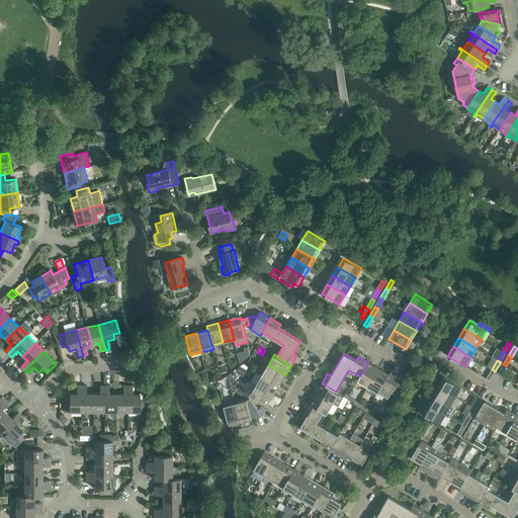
[(360,376),(358,379),(368,385),(378,368),(368,362),(360,376)]
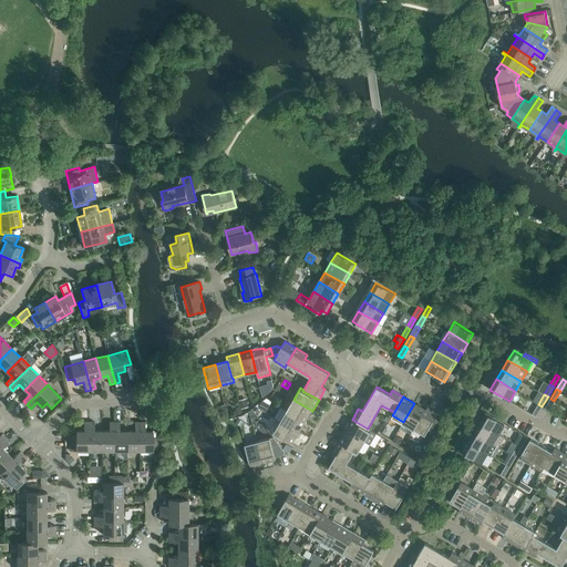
[(248,399),(240,401),(243,410),(250,408),(248,399)]
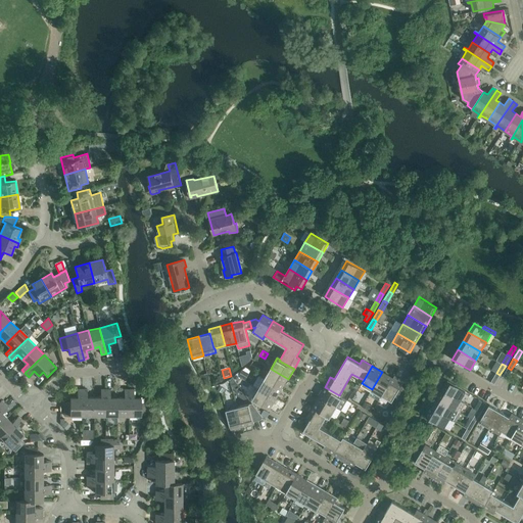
[(503,377),(506,379),(511,370),(508,368),(503,377)]
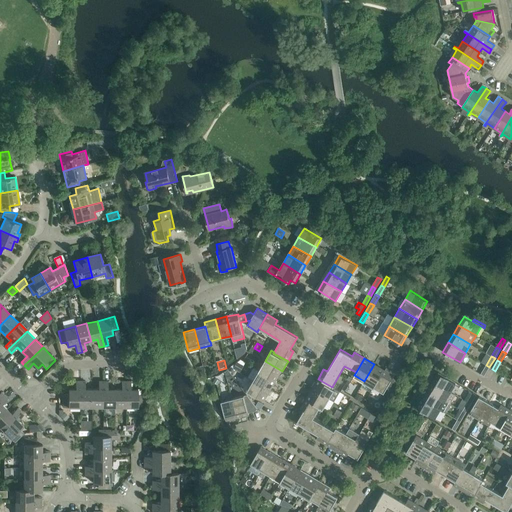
[(237,361),(233,368),(240,372),(244,365),(237,361)]
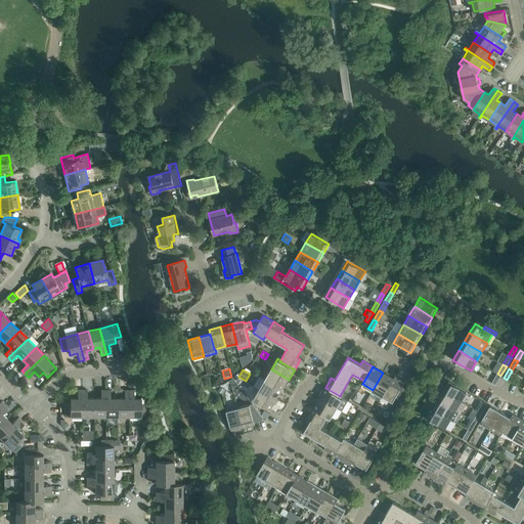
[(289,380),(271,369),(265,379),(282,390),(289,380)]
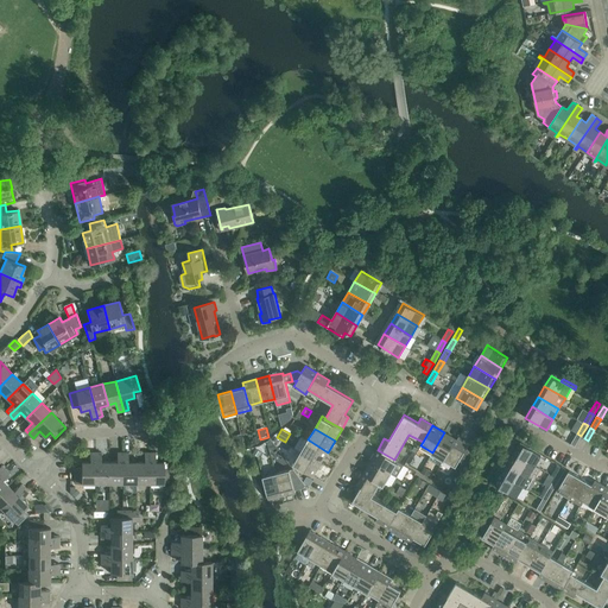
[(444,432),(432,453),(444,460),(456,439),(444,432)]
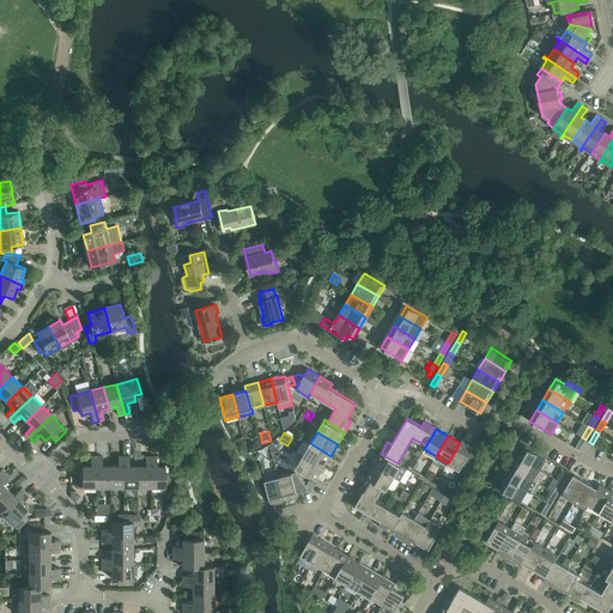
[(576,448),(580,450),(586,439),(582,437),(576,448)]
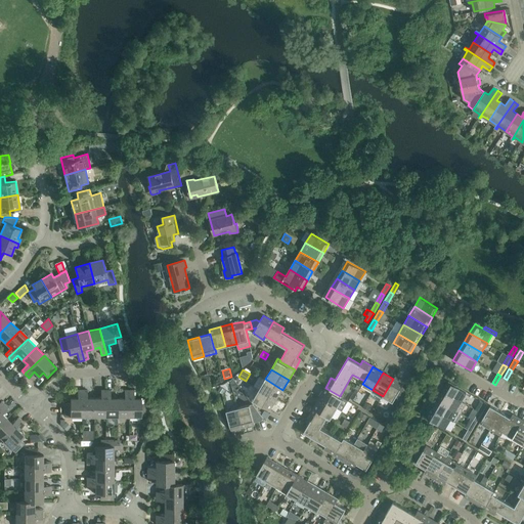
[(233,378),(230,381),(232,386),(238,385),(233,378)]
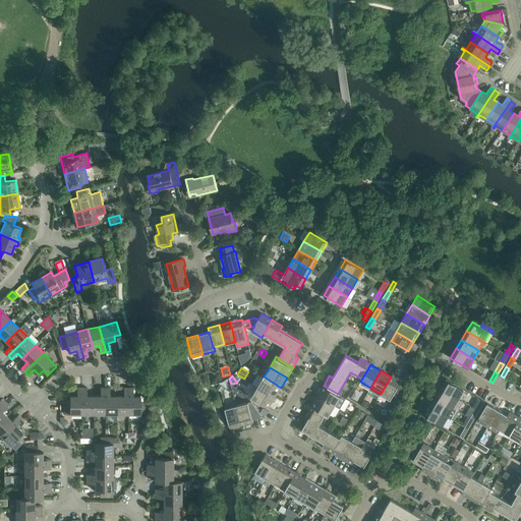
[(281,388),(264,377),(257,387),(275,398),(281,388)]
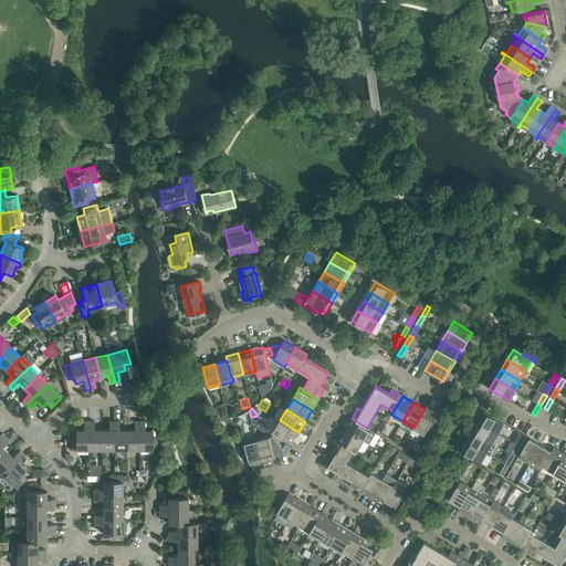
[(435,418),(436,416),(425,409),(413,428),(425,435),(427,429),(435,418)]
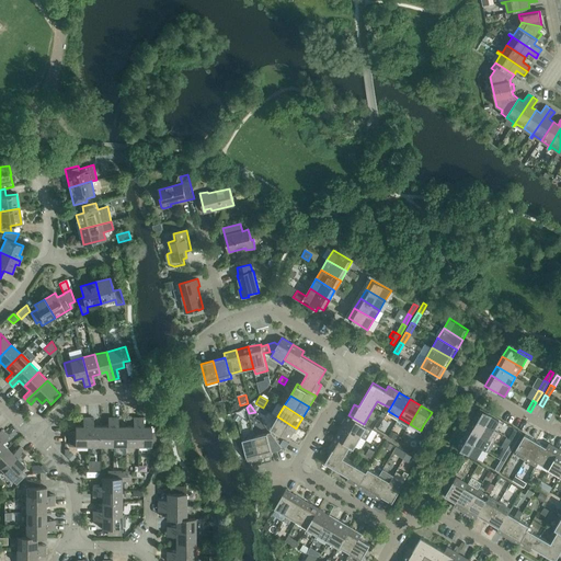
[(500,420),(480,408),(474,419),(493,430),(500,420)]
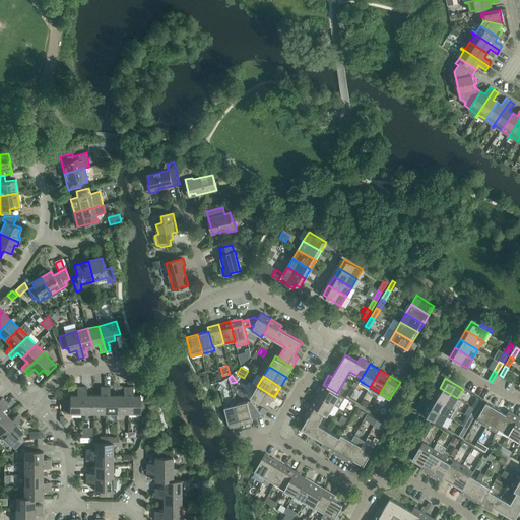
[(404,387),(399,384),(392,394),(398,397),(404,387)]
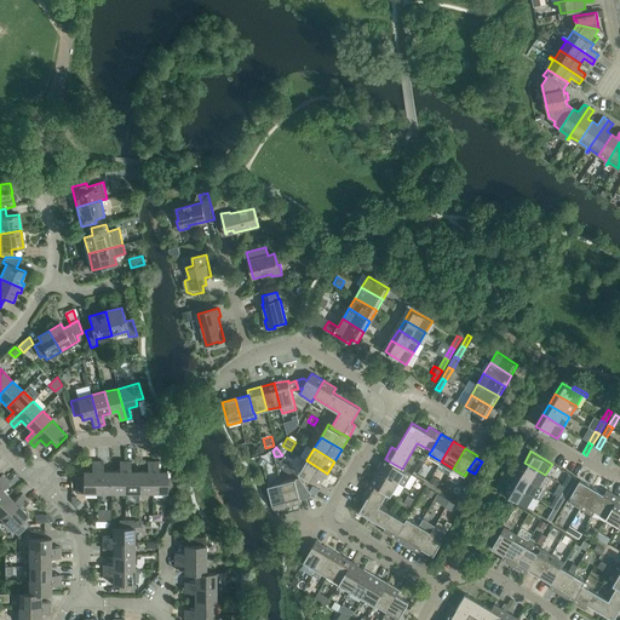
[(379,469),(378,471),(399,483),(403,486),(411,474),(402,469),(385,459),(382,463),(380,463),(378,468),(379,469)]
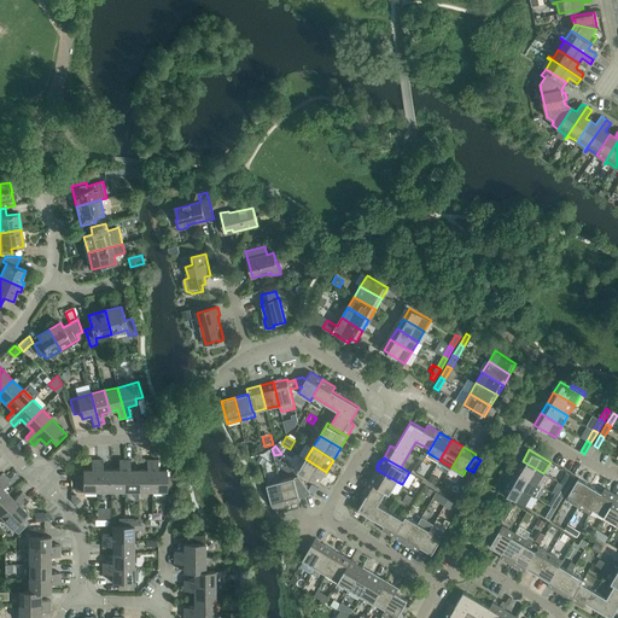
[(298,471),(319,483),(326,472),(305,459),(298,471)]
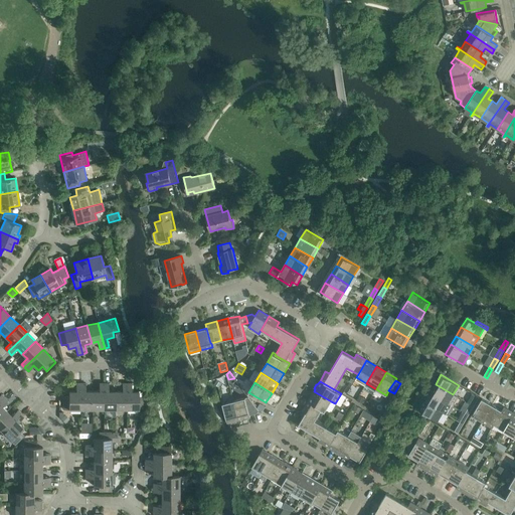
[(76,383),(76,391),(69,391),(69,396),(63,396),(63,409),(81,409),(81,383),(76,383)]
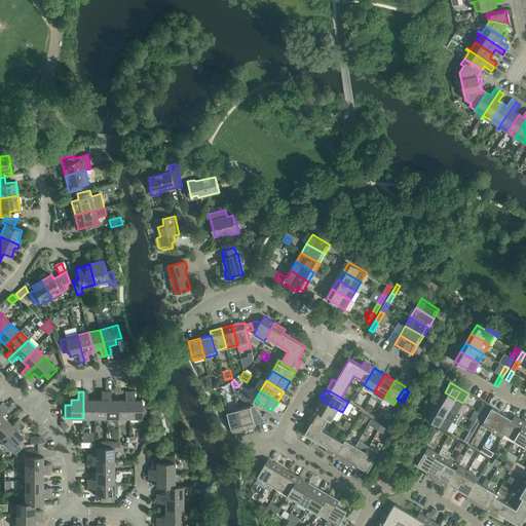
[(87,400),(87,391),(83,391),(83,418),(95,418),(95,400),(87,400)]
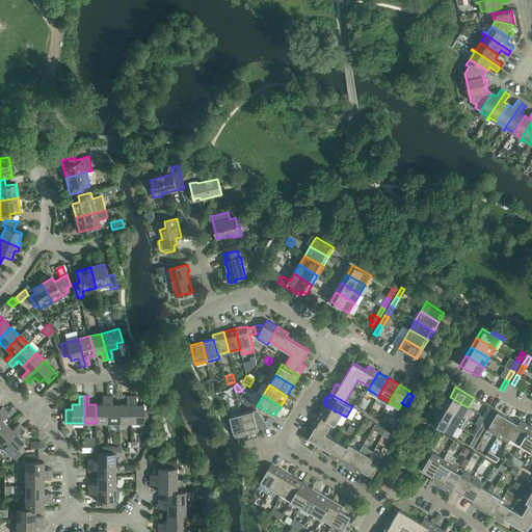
[(103,396),(103,404),(96,404),(96,423),(107,423),(107,396),(103,396)]
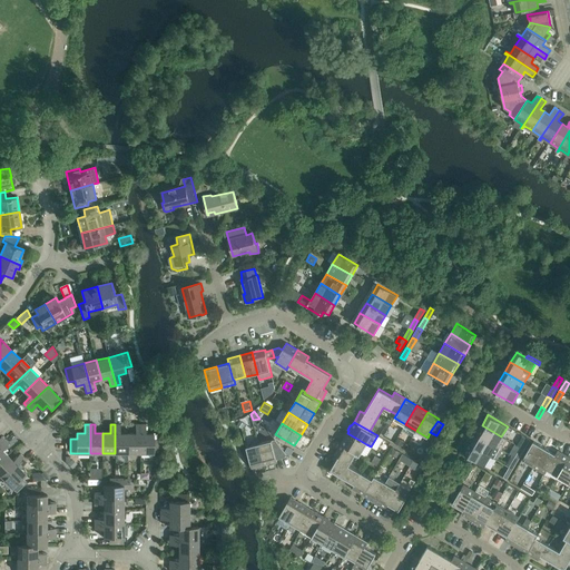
[(120,433),(120,424),(115,424),(115,453),(128,453),(128,433),(120,433)]
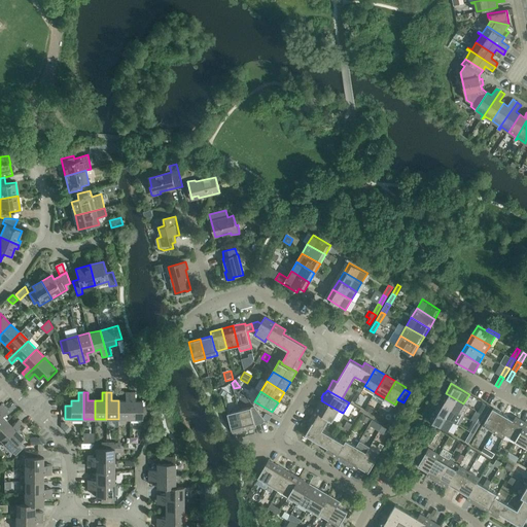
[(125,392),(125,400),(118,400),(118,419),(130,419),(130,392),(125,392)]
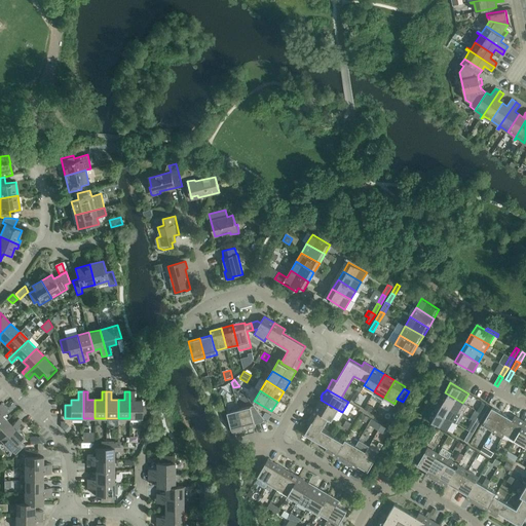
[(148,405),(142,405),(142,400),(135,400),(135,391),(129,391),(129,418),(148,418),(148,405)]
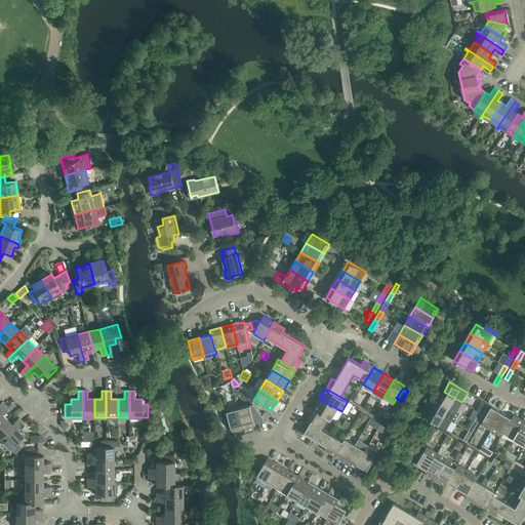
[(461,402),(444,392),(439,400),(456,411),(461,402)]
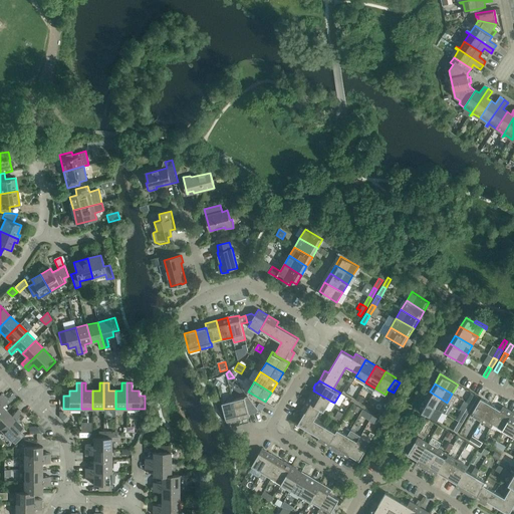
[(307,400),(321,409),(324,411),(330,401),(313,391),(307,400)]
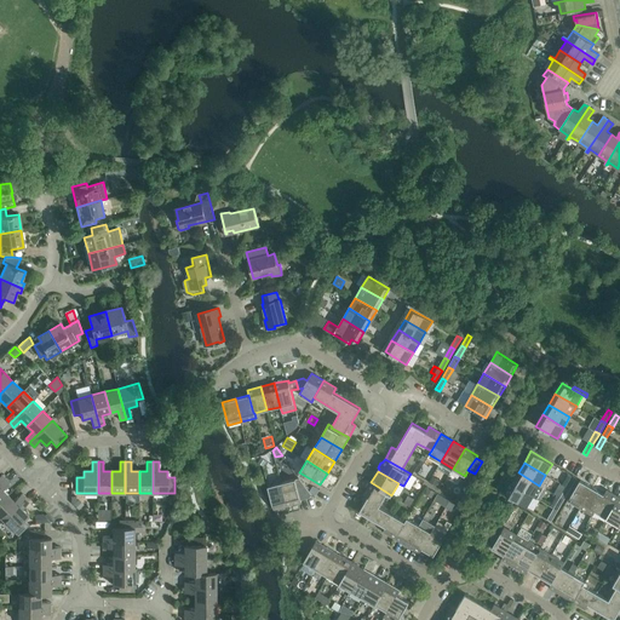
[(539,486),(518,472),(512,483),(533,495),(539,486)]
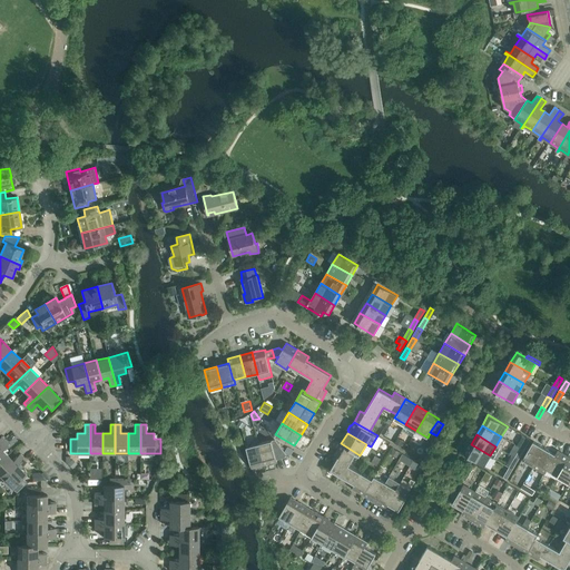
[(522,435),(517,445),(521,448),(527,438),(522,435)]
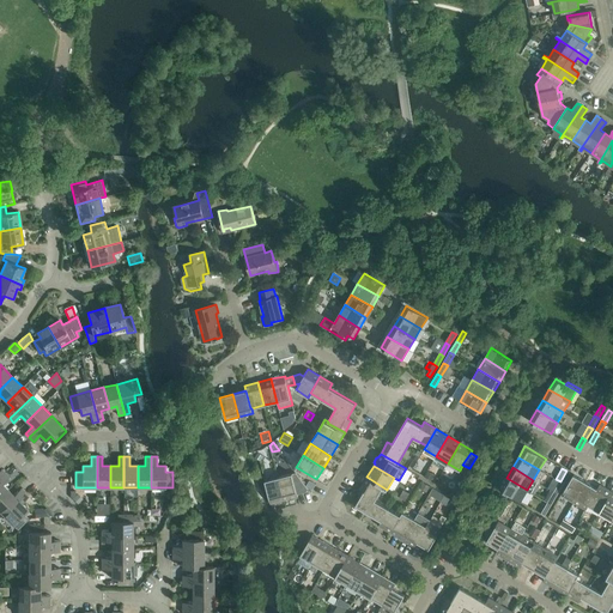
[(428,471),(424,477),(431,480),(435,474),(428,471)]
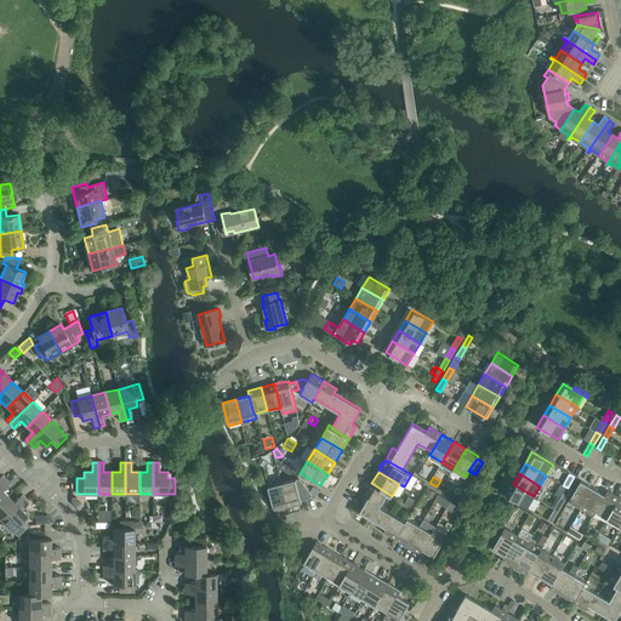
[(466,477),(462,483),(468,486),(472,480),(466,477)]
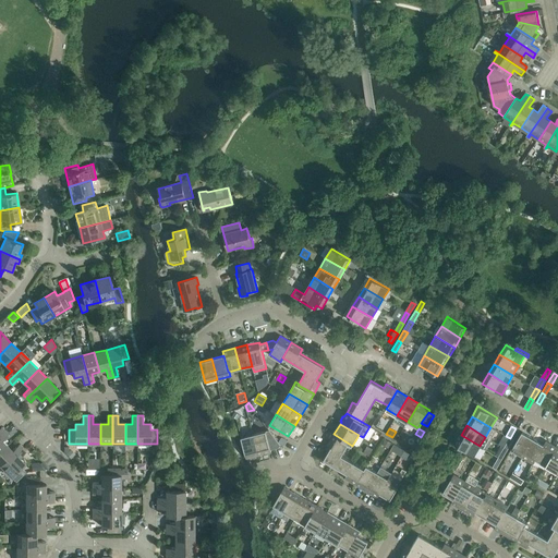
[(519,431),(516,428),(510,438),(513,440),(519,431)]
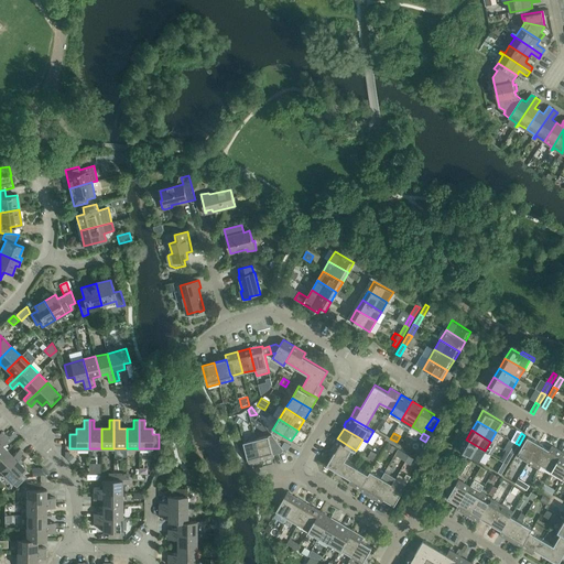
[(274,457),(269,436),(257,438),(262,461),(274,457)]
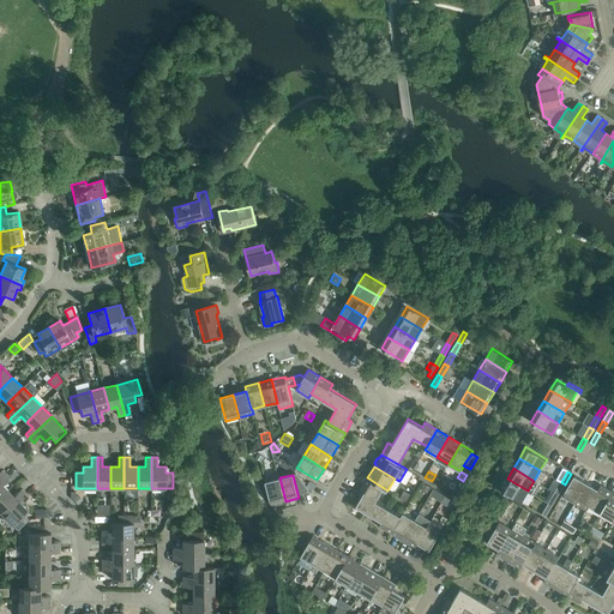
[(575,475),(566,489),(563,497),(575,503),(587,482),(575,475)]
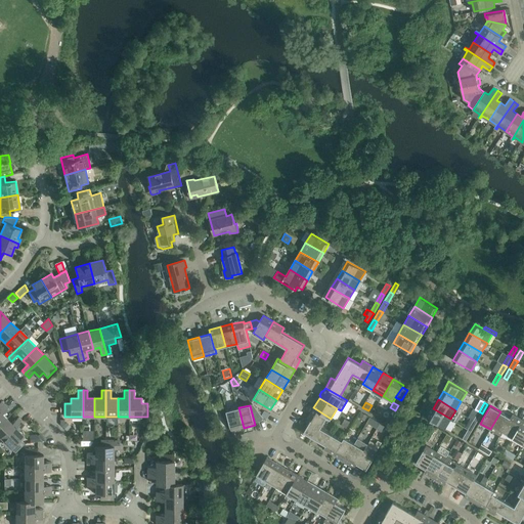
[(226,410),(231,431),(244,428),(238,407),(226,410)]
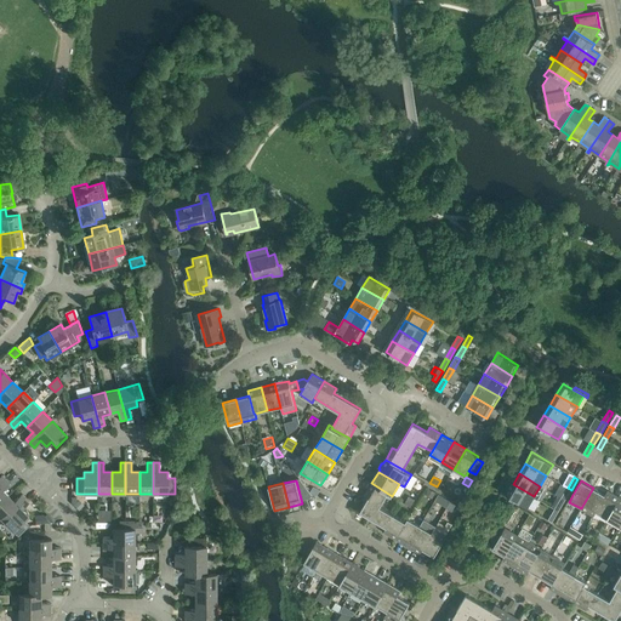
[(405,523),(380,507),(388,494),(371,483),(364,495),(369,499),(360,512),(386,528),(383,533),(396,540),(406,523),(405,523)]
